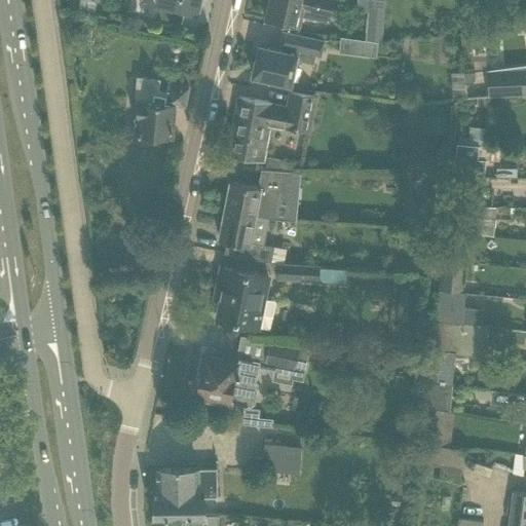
[(156,0),(155,6),(195,15),(196,11),(199,12),(201,0),(156,0)]
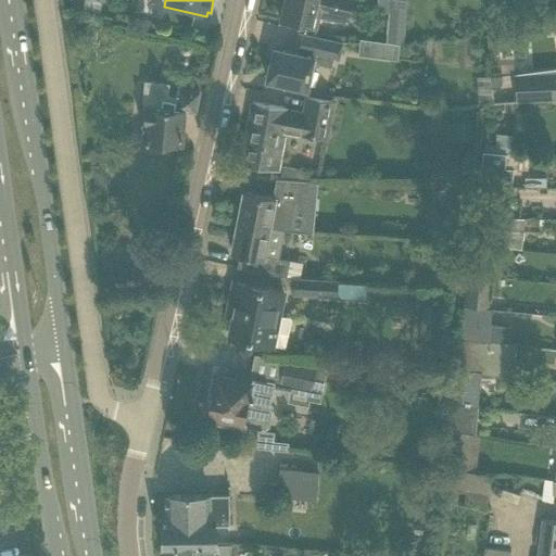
[(349,19),(351,9),(315,0),(285,0),(280,21),(301,26),(315,29),(319,12),(349,19)]
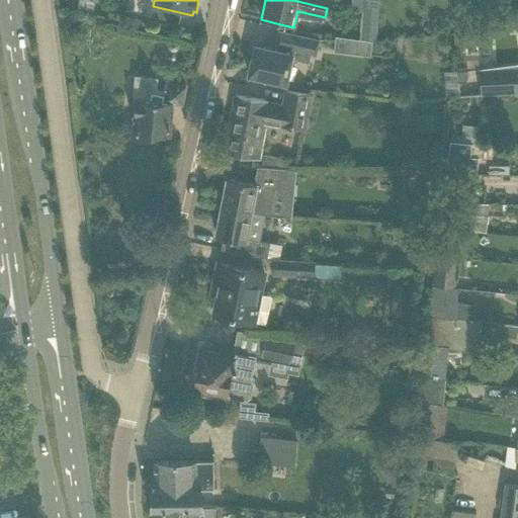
[(378,0),(362,0),(362,12),(378,14),(378,0)]
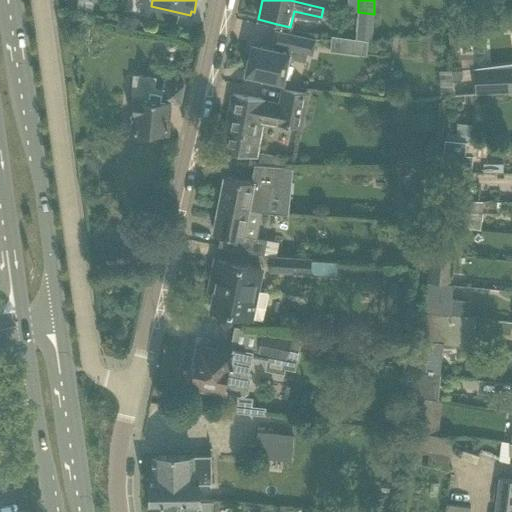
[(371,40),(374,14),(358,12),(355,39),(368,39),(371,40)]
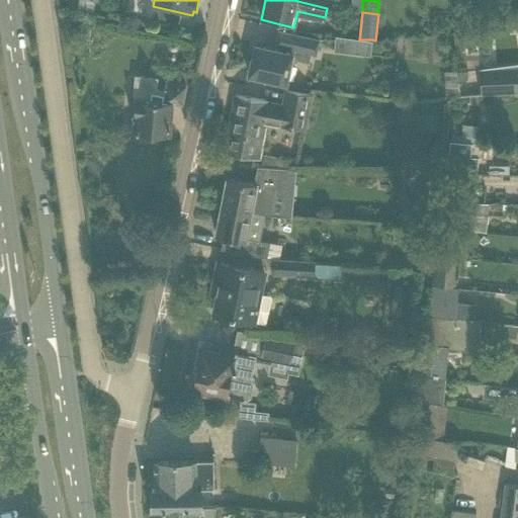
[(319,40),(298,35),(278,31),(275,46),(277,47),(276,51),(255,46),(252,60),(249,61),(247,69),(249,72),(248,75),(285,83),(291,58),(308,62),(310,54),(316,55),(319,40)]
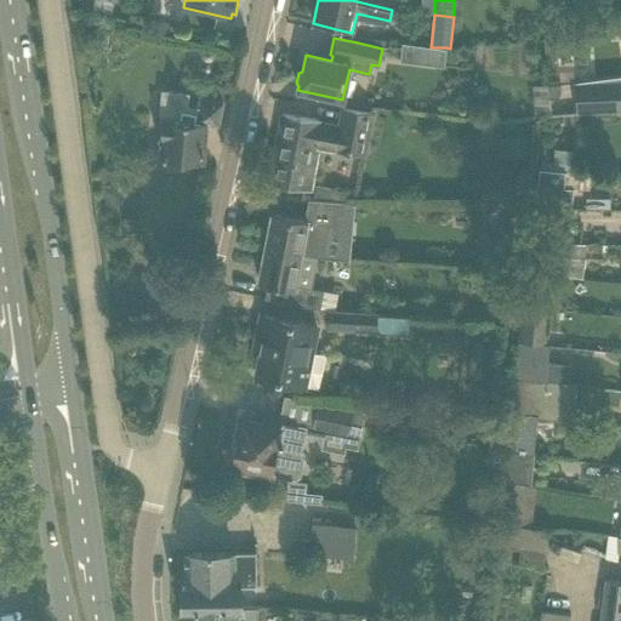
[(543,40),(547,85),(562,85),(574,84),(575,84),(573,39),(543,40)]
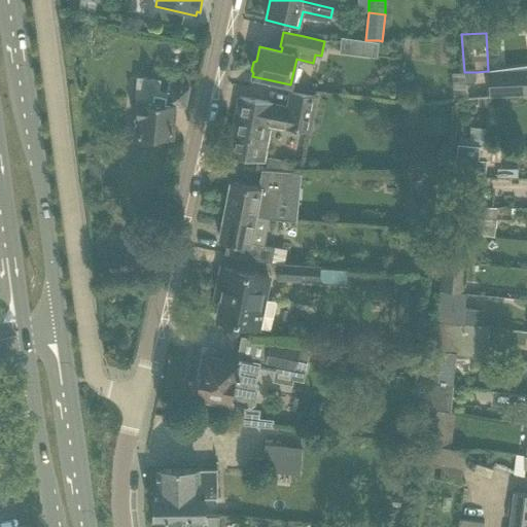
[(352,38),(350,54),(377,58),(379,40),(365,40),(352,38)]
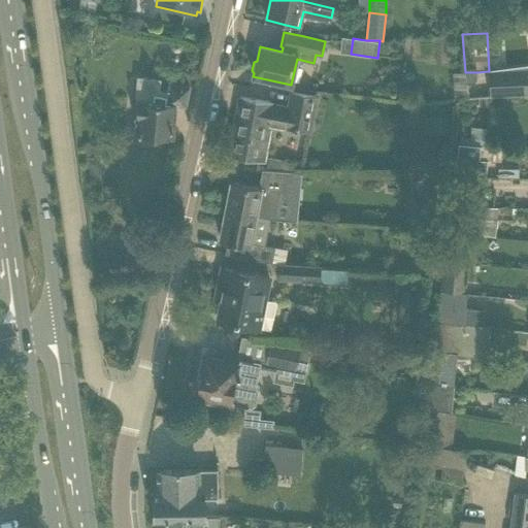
[(527,65),(489,71),(488,71),(489,96),(527,95),(527,65)]
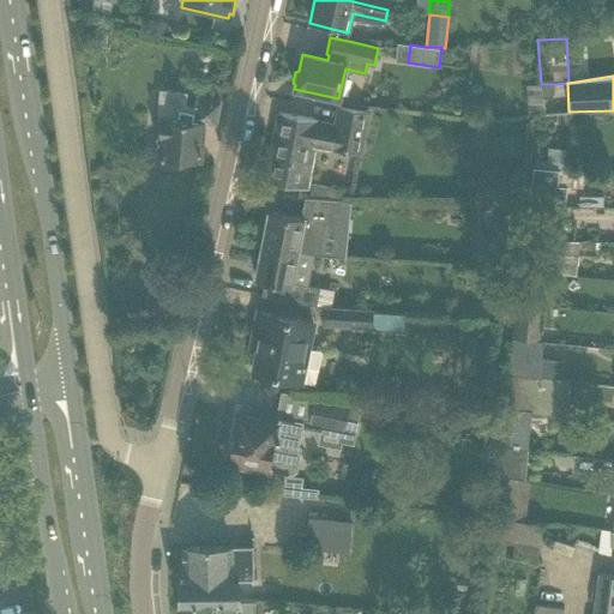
[(541,115),(539,84),(527,85),(528,115),(541,115)]
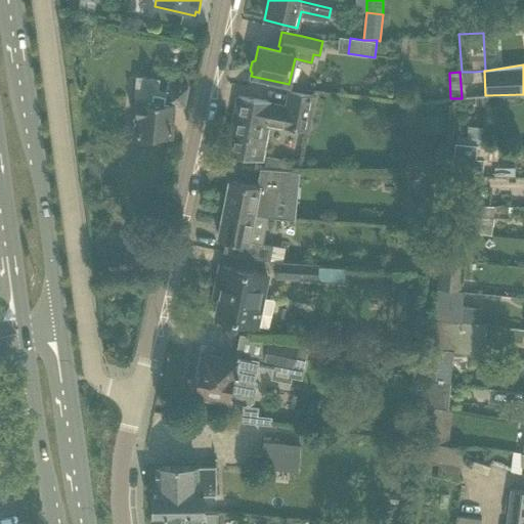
[(138,119),(137,134),(169,137),(172,104),(183,105),(187,87),(169,85),(167,92),(157,91),(158,80),(137,78),(135,96),(136,96),(134,119),(138,119)]
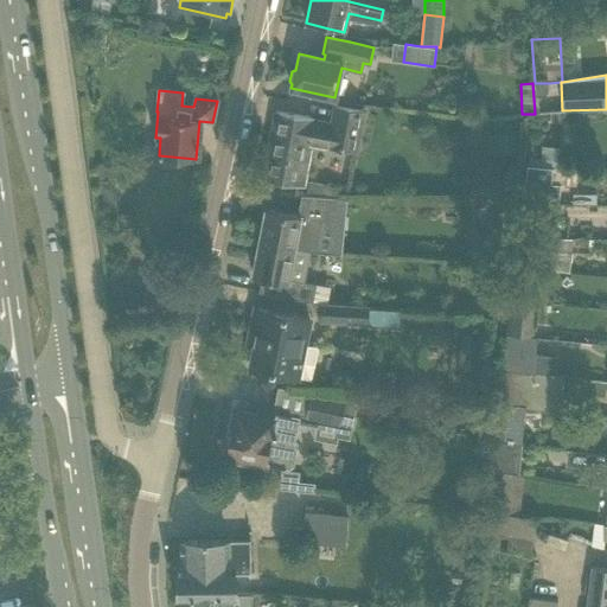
[(298,184),(307,138),(328,142),(327,145),(356,151),(363,110),(336,106),(332,123),(310,120),(311,119),(276,113),(264,178),(298,184)]
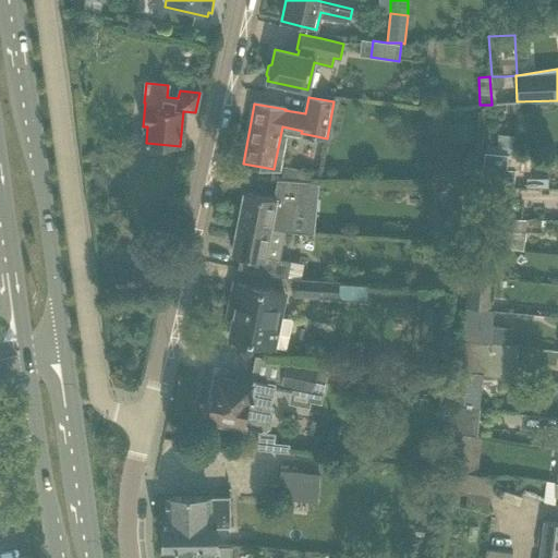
[(506,104),(506,112),(517,113),(517,102),(506,104)]
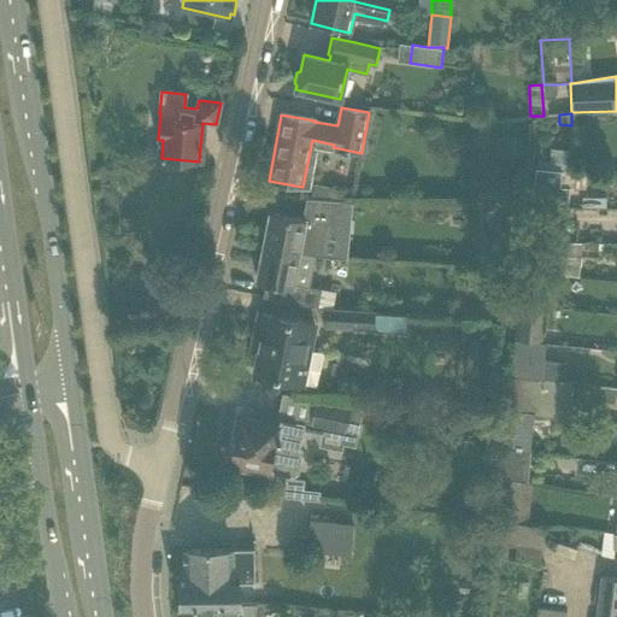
[(568,170),(569,150),(545,148),(544,160),(539,159),(539,168),(568,170)]
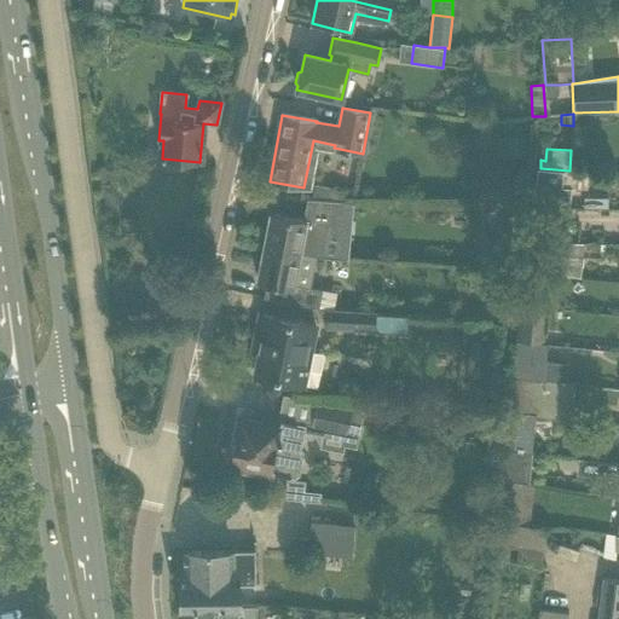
[(570,171),(541,168),(537,168),(534,202),(571,206),(572,189),(588,190),(589,173),(570,171)]
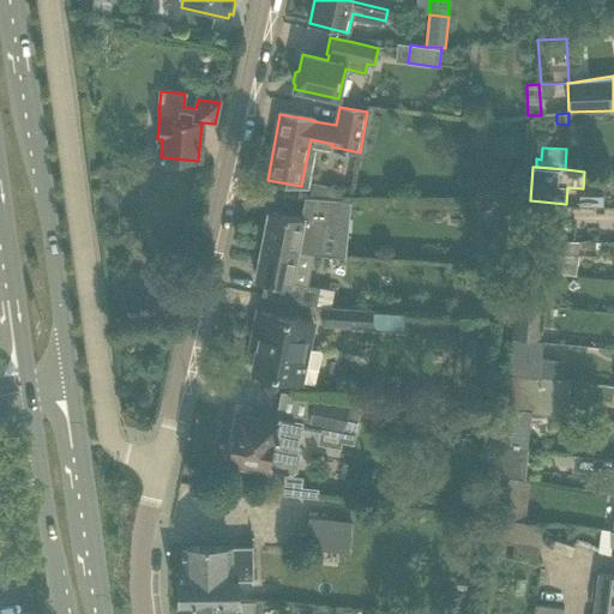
[(313,184),(311,198),(342,198),(344,187),(331,184),(330,187),(313,184)]
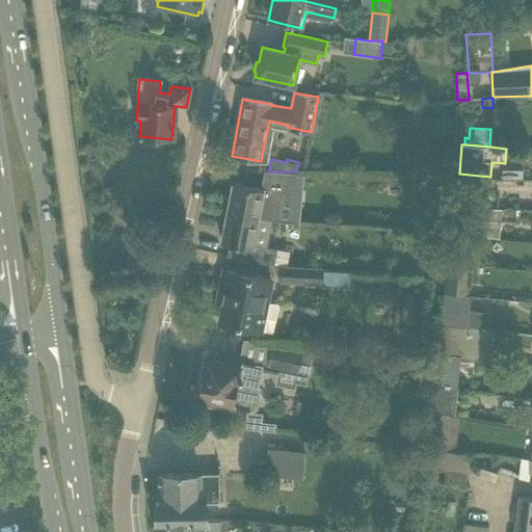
[(452,176),(453,162),(441,161),(440,175),(452,176)]
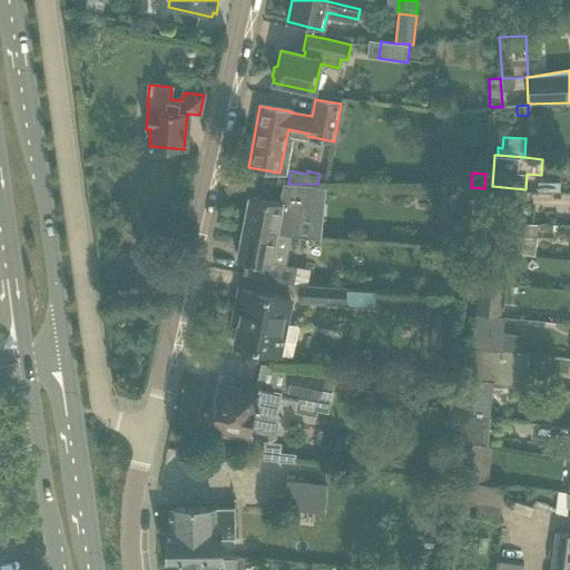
[(249,196),(243,227),(276,234),(291,237),(291,236),(296,237),(302,208),(312,210),(316,185),(317,184),(288,184),(283,183),(279,203),(271,200),(249,196)]
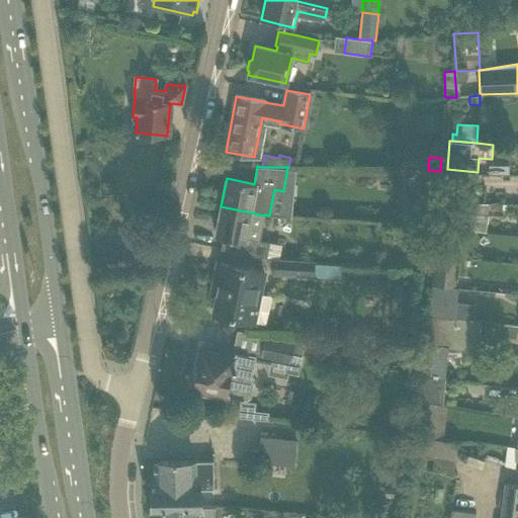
[(469,204),(468,177),(466,177),(466,173),(445,171),(443,203),(469,204)]
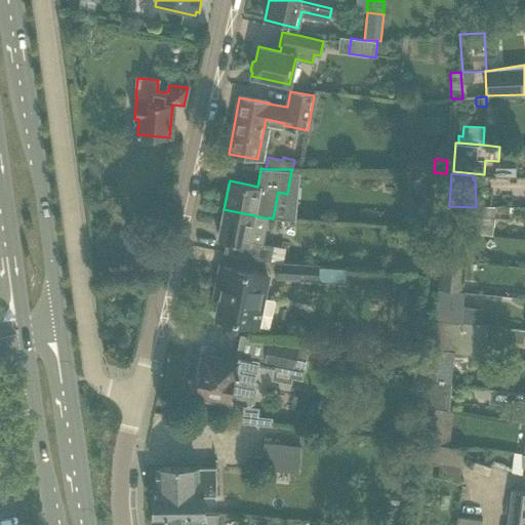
[(495,207),(476,206),(476,207),(449,206),(447,230),(467,231),(467,233),(492,236),(493,226),(495,226),(495,219),(494,219),(495,207)]
